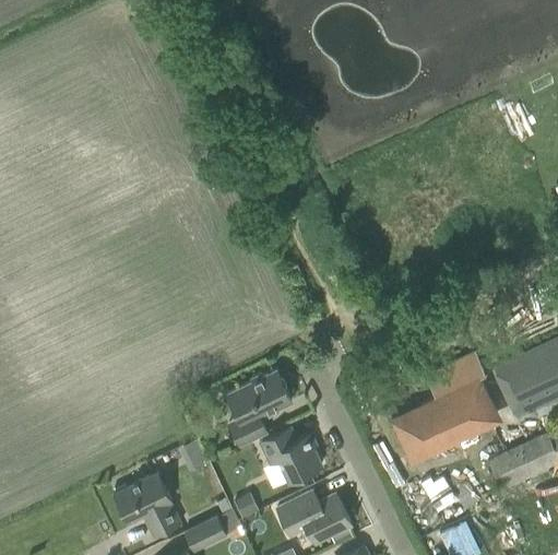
[(557,428),(487,462),(501,494),(557,468),(557,340),(520,358),(508,364),(494,370),(515,417),(557,398),(557,428)]
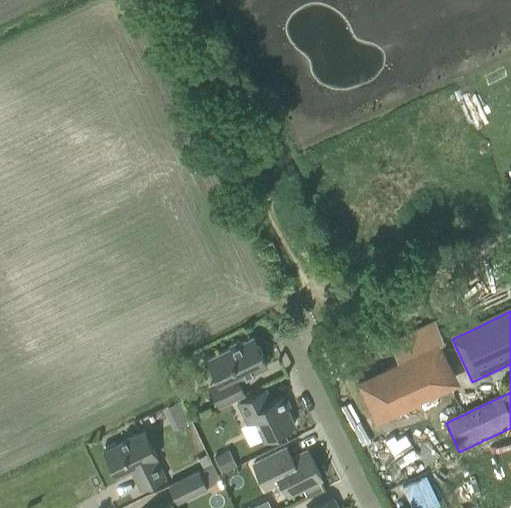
[(398,364),(357,382),(377,425),(458,387),(439,346),(442,344),(433,325),(389,345),(398,364)]
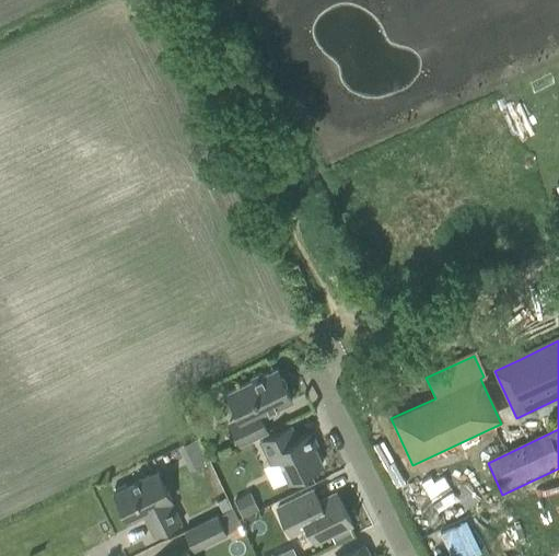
[(229,427),(240,449),(266,436),(259,420),(291,405),(276,373),(261,380),(260,378),(251,382),(252,384),(225,397),(237,421),(229,427)]
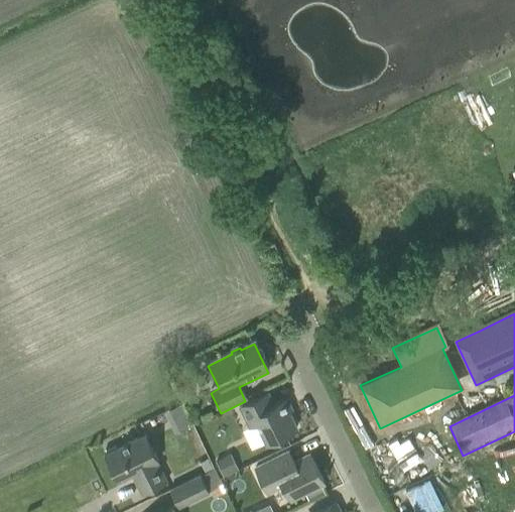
[(174,393),(180,406),(191,401),(192,393),(185,388),(174,393)]
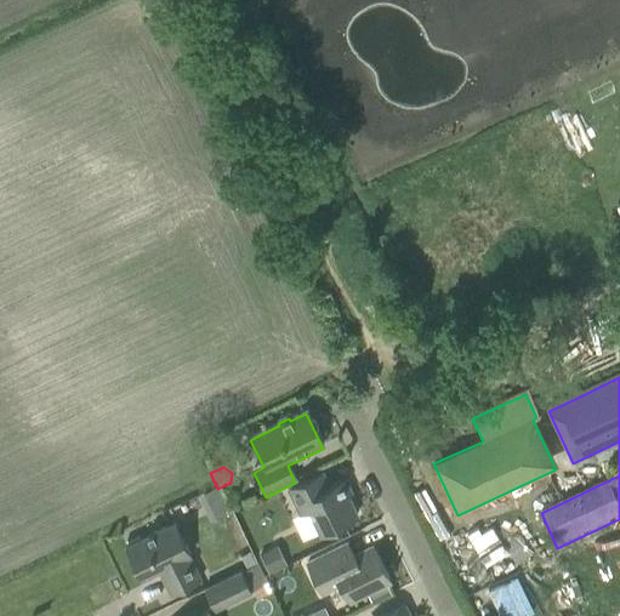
[(308,514),(319,537),(357,519),(347,498),(351,496),(345,483),(328,491),(322,477),(286,494),(300,519),(308,514)]
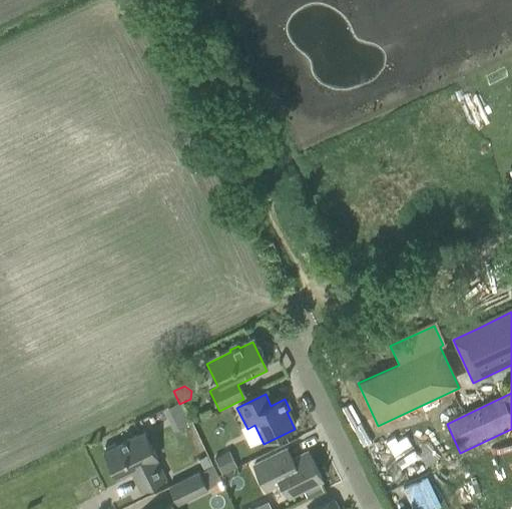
[(179,404),(161,408),(166,430),(184,425),(179,404)]
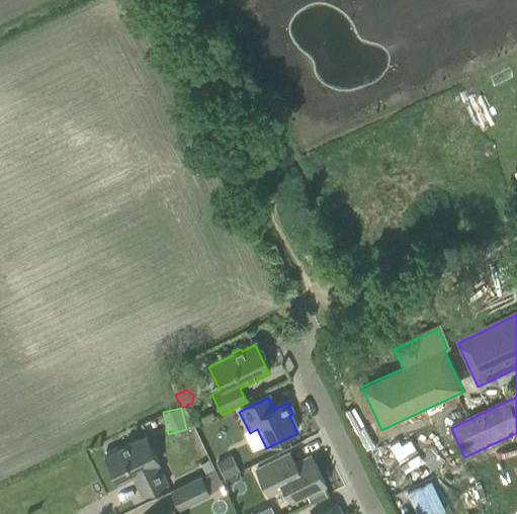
[(132,480),(141,500),(167,487),(157,466),(159,466),(146,439),(103,459),(116,487),(132,480)]
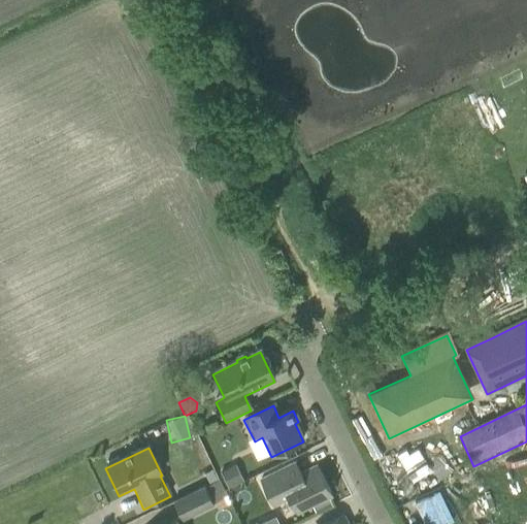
[(295,465),(260,483),(272,506),(288,499),(295,515),(331,497),(317,468),(300,477),(295,465)]
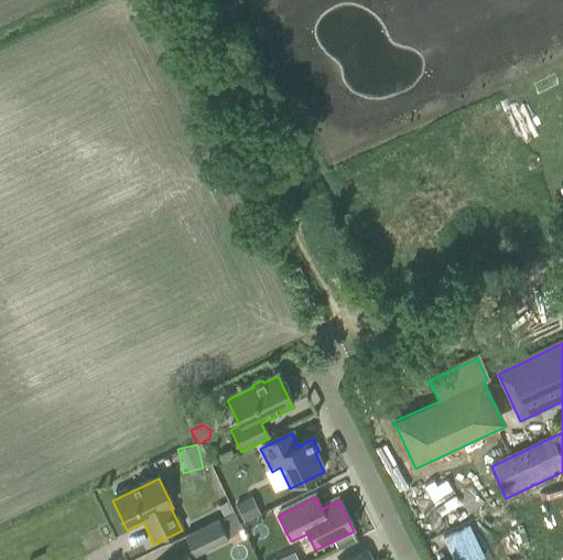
[(251,499),(234,508),(242,526),(260,517),(251,499)]
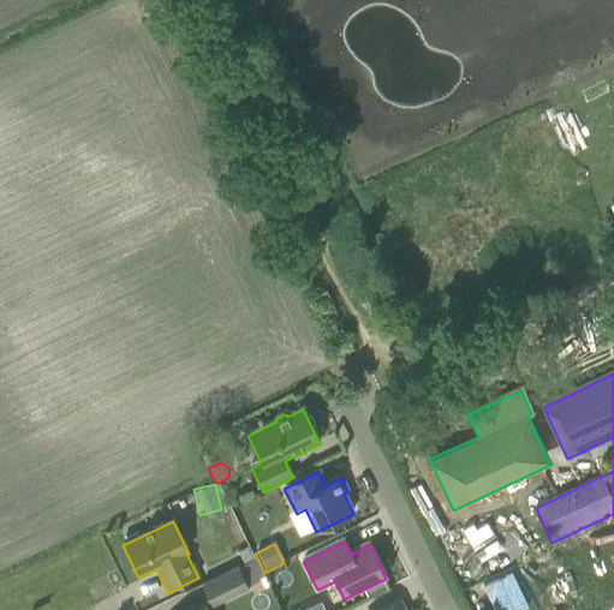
[(246,550),(237,555),(243,566),(252,561),(246,550)]
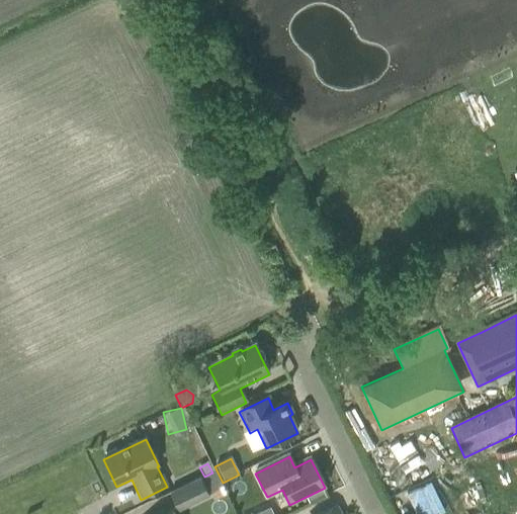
[(170,495),(178,512),(208,497),(222,490),(214,473),(170,495)]
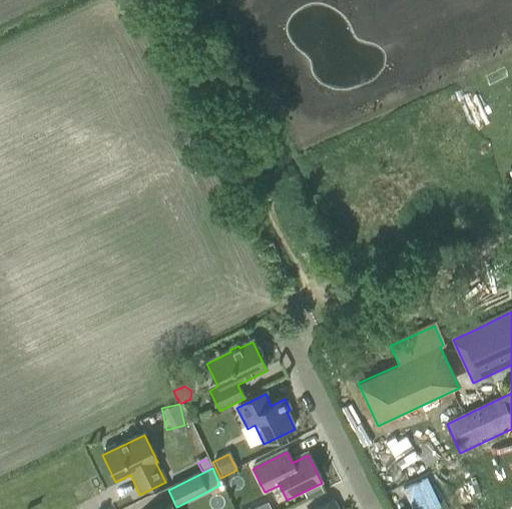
[(426,476),(402,488),(411,508),(433,508),(440,505),(426,476)]
